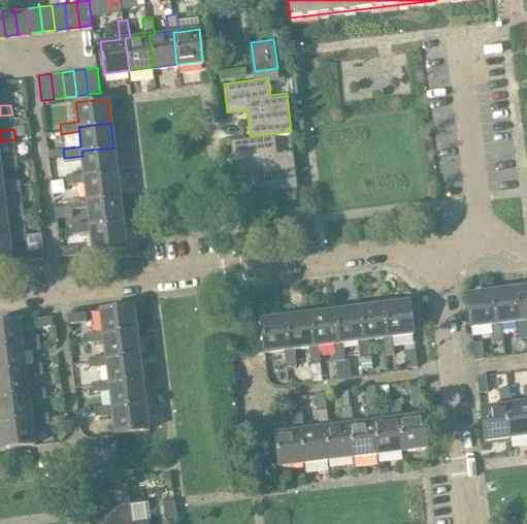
[(231,138),(235,172),(254,169),(257,192),(275,190),(276,199),(297,197),(295,187),(298,187),(293,149),(276,151),(274,133),(250,136),(231,138)]
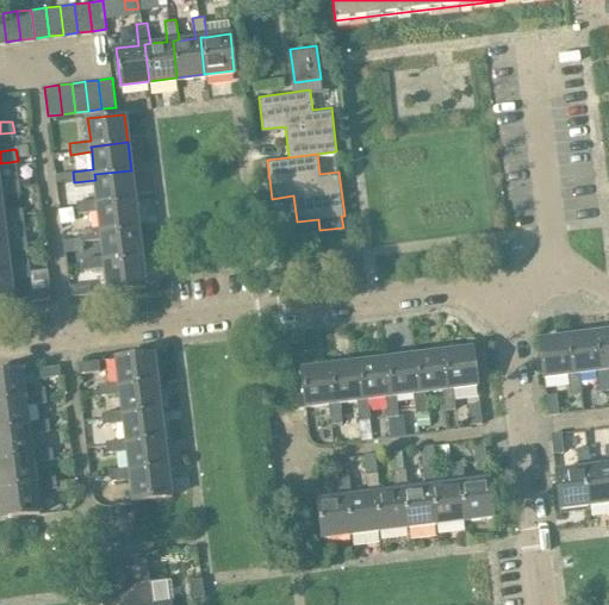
[(98,203),(135,198),(131,170),(94,174),(95,180),(97,197),(76,200),(78,211),(99,209),(98,203)]
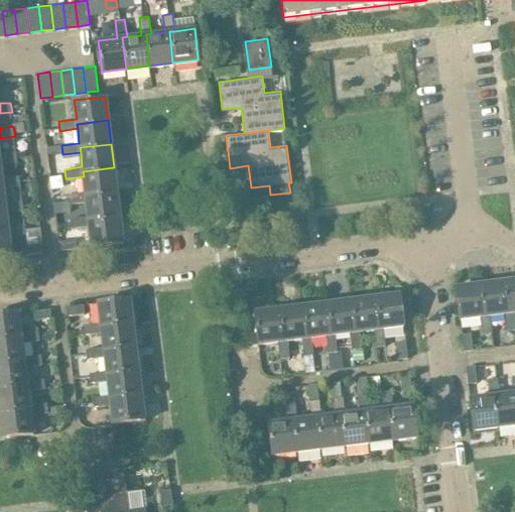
[(0,152),(0,160),(0,162),(17,160),(16,150),(0,152)]
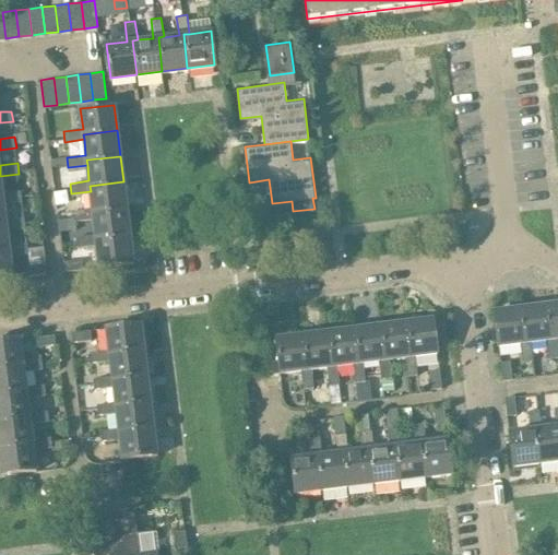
[(2,191),(0,176),(0,174),(0,197),(2,197),(3,202),(22,200),(21,189),(2,191)]
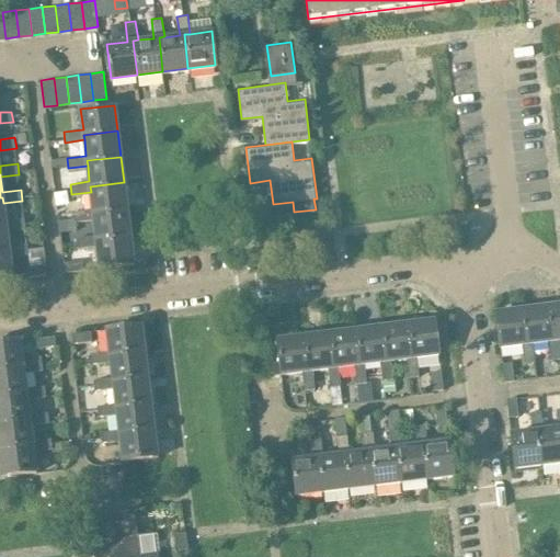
[(93,213),(127,208),(124,182),(90,186),(91,192),(92,207),(73,209),(75,220),(93,218),(93,213)]
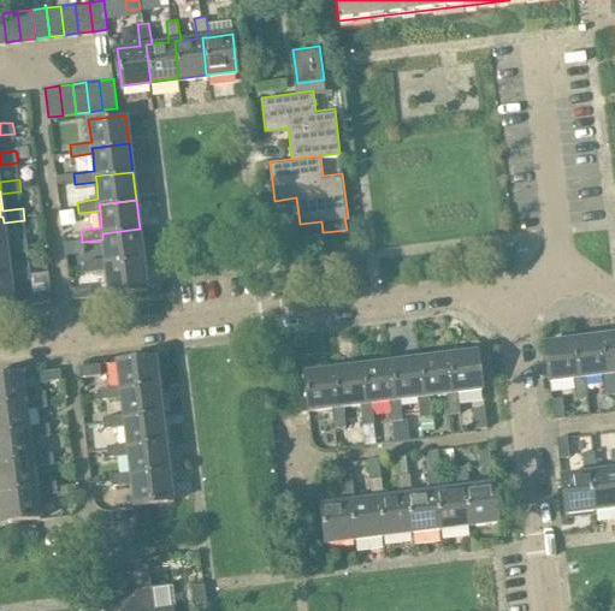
[(6,239),(4,223),(3,217),(0,217),(0,245),(6,245),(7,251),(28,249),(27,237),(6,239)]
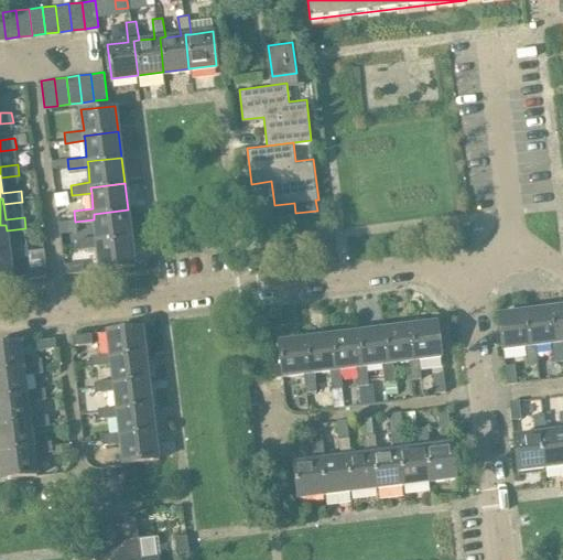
[(97,240),(131,236),(128,210),(94,214),(94,219),(96,235),(77,237),(78,248),(97,246),(97,240)]
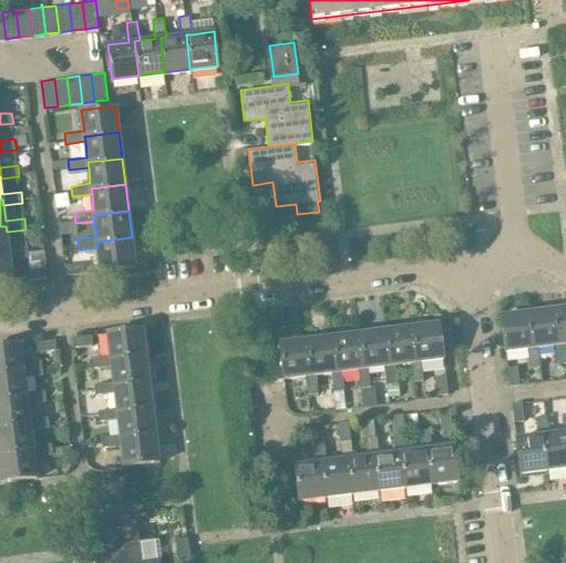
[(69,221),(59,222),(60,232),(70,231),(69,221)]
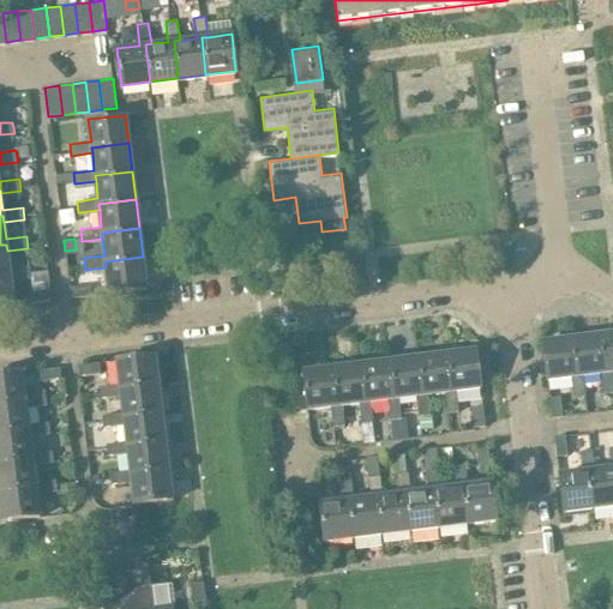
[(10,267),(7,251),(6,245),(0,245),(0,273),(10,273),(11,279),(31,277),(30,265),(10,267)]
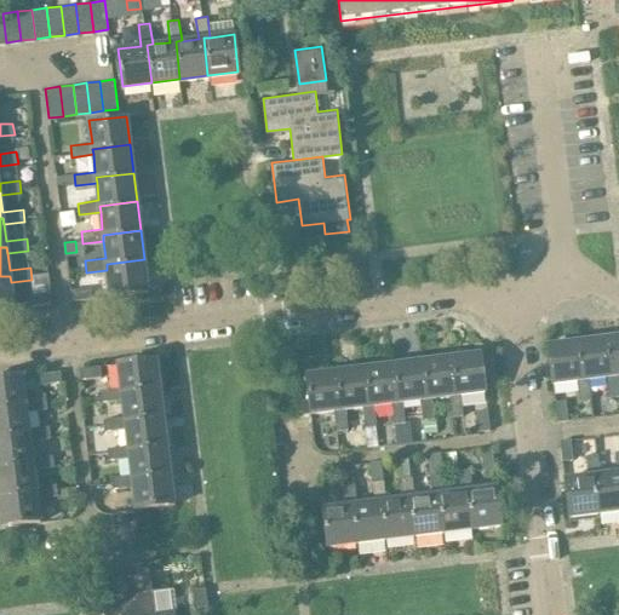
[(107,264),(107,270),(110,293),(148,288),(144,259),(107,264)]
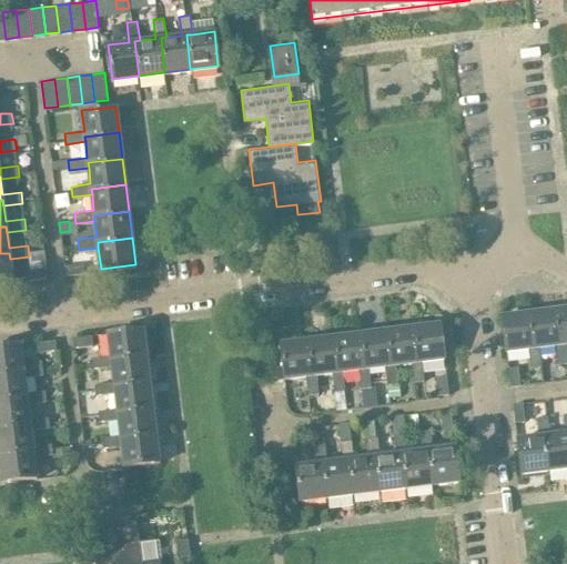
[(0,281),(12,280),(10,259),(9,253),(0,253),(0,281)]
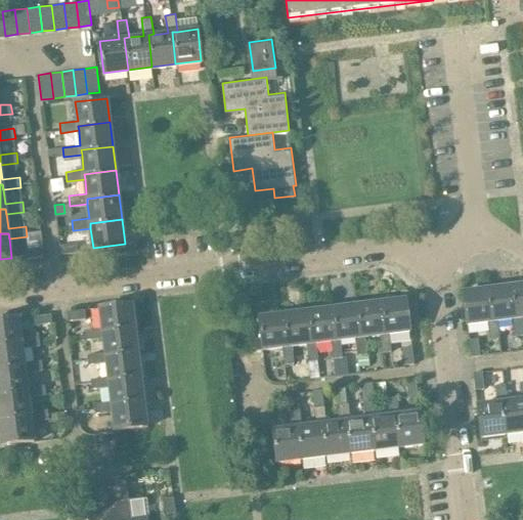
[(59,244),(60,253),(78,251),(77,241),(59,244)]
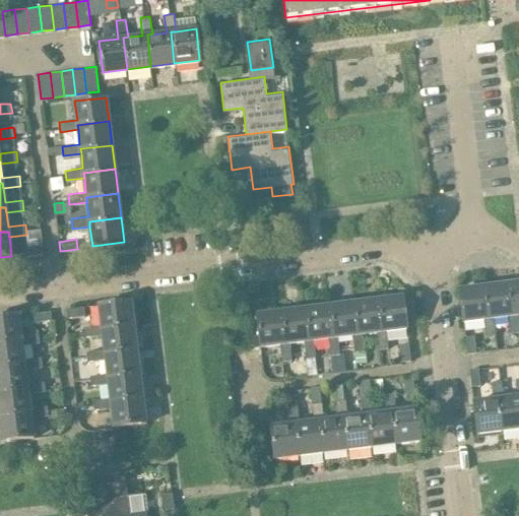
[(44,253),(43,244),(25,246),(26,255),(44,253)]
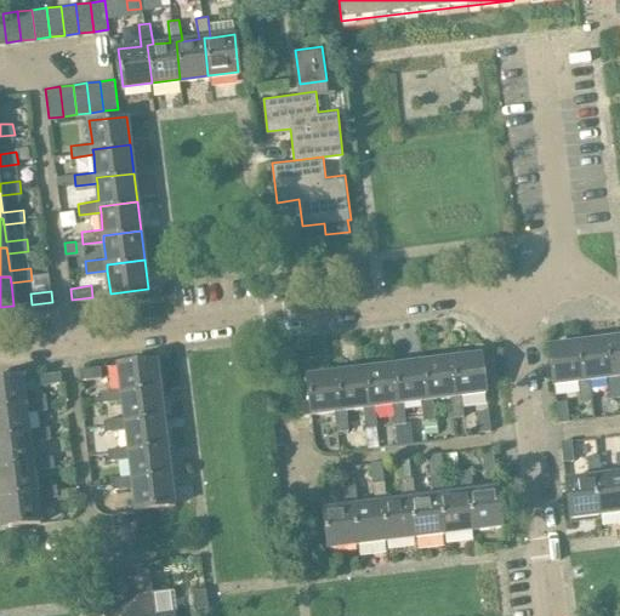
[(619,375),(619,334),(608,336),(613,376),(607,376),(609,397),(619,394),(619,375)]
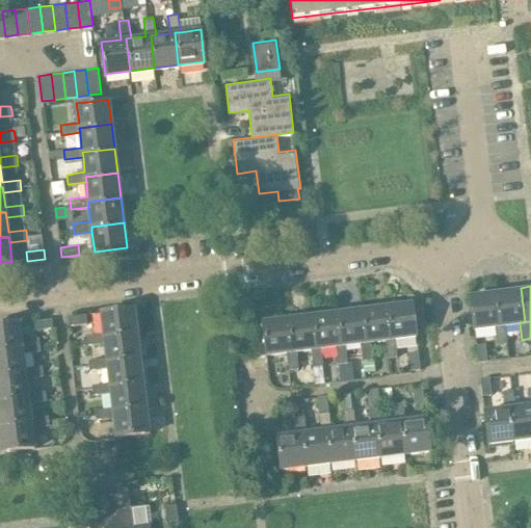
[(505,324),(520,322),(525,322),(521,288),(496,291),(500,325),(495,325),(497,343),(507,341),(505,324)]
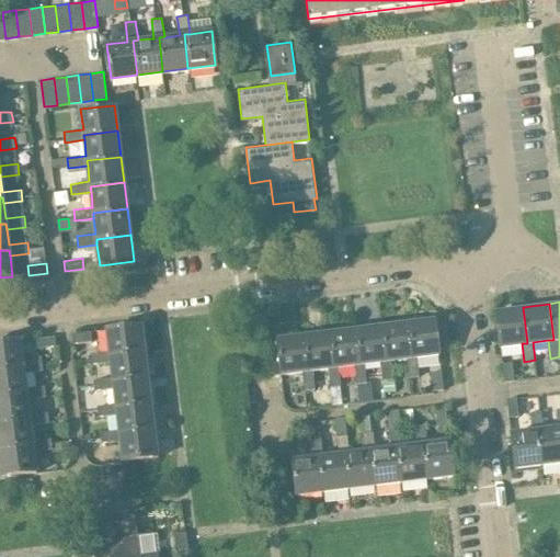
[(500,347),(522,343),(527,343),(523,307),(495,310),(500,347)]
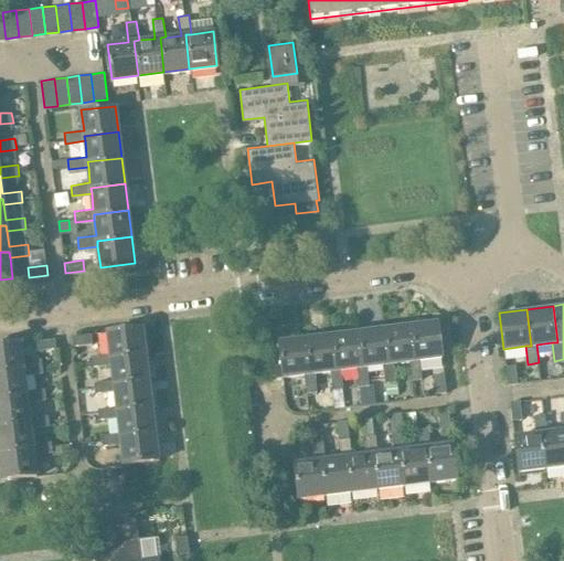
[(419,359),(443,356),(438,320),(411,324),(415,359),(419,359)]
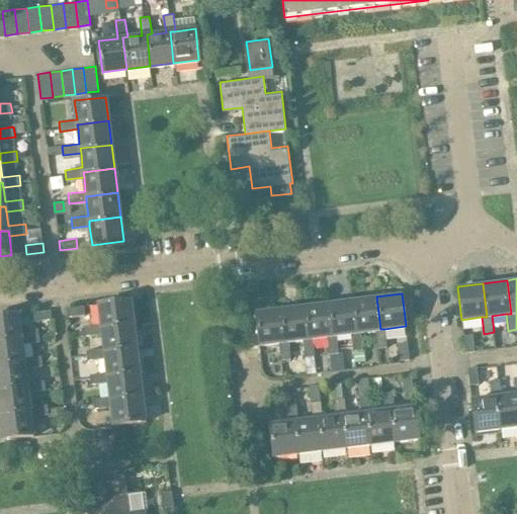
[(386,345),(384,329),(380,329),(376,296),(352,300),(356,332),(361,332),(375,330),(377,347),(386,345)]
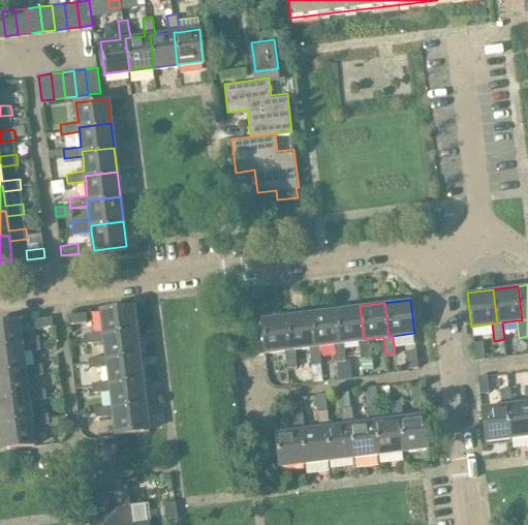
[(103,335),(136,331),(133,305),(99,309),(102,330),(103,335)]
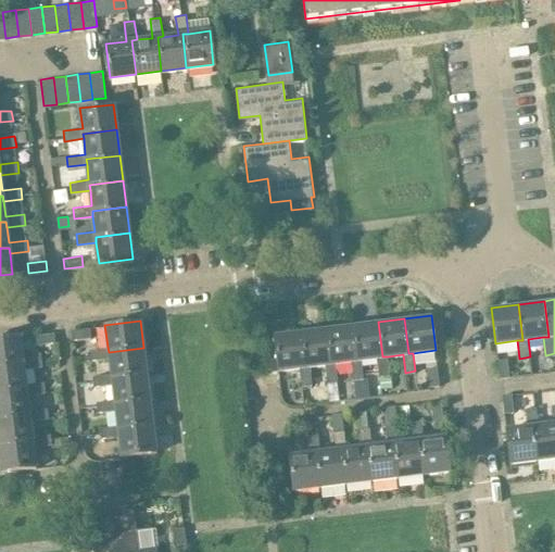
[(390,374),(388,356),(382,356),(378,322),(352,325),(356,360),(362,360),(377,358),(379,376),(390,374)]
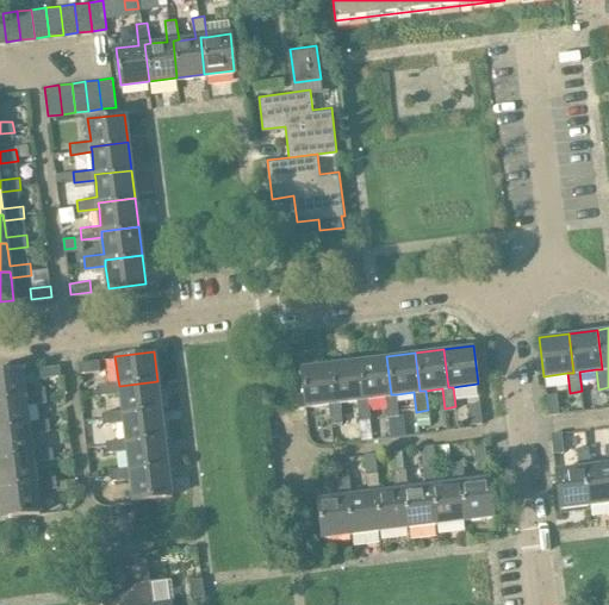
[(385,395),(387,415),(399,413),(397,394),(391,394),(386,356),(358,360),(362,398),(368,398),(385,395)]
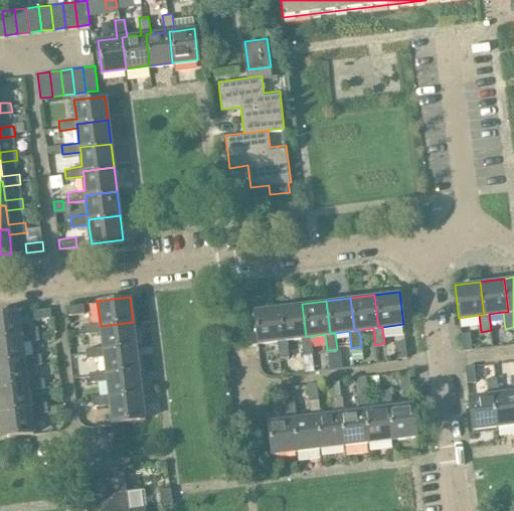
[(65,305),(66,314),(84,312),(83,302),(65,305)]
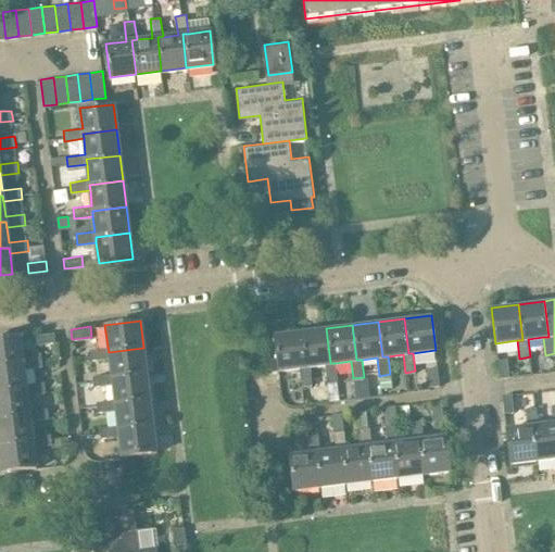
[(336,363),(330,363),(326,328),(300,331),(304,366),(310,366),(325,364),(327,381),(338,380),(336,363)]
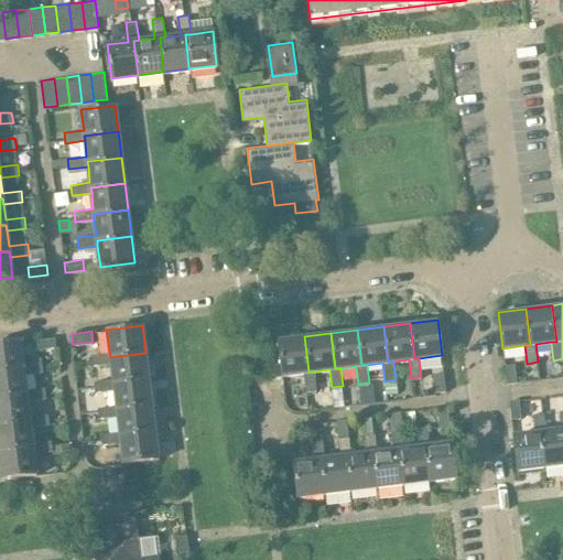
[(38,348),(56,346),(55,335),(36,337),(38,348)]
